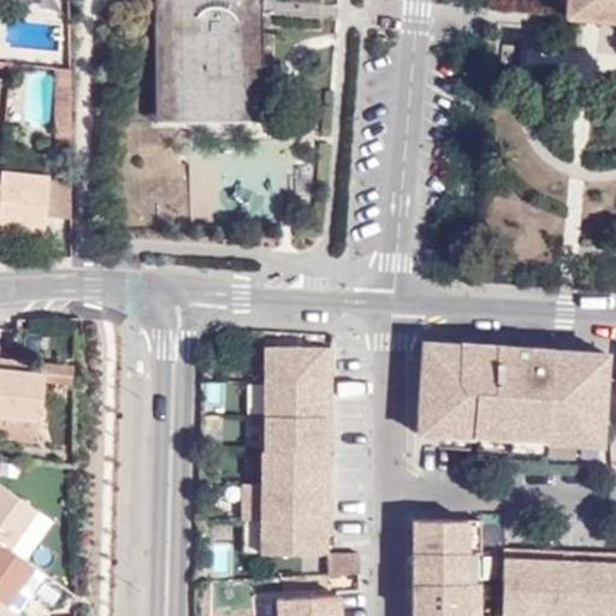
[(155,0),(159,131),(264,129),(260,0),(155,0)]
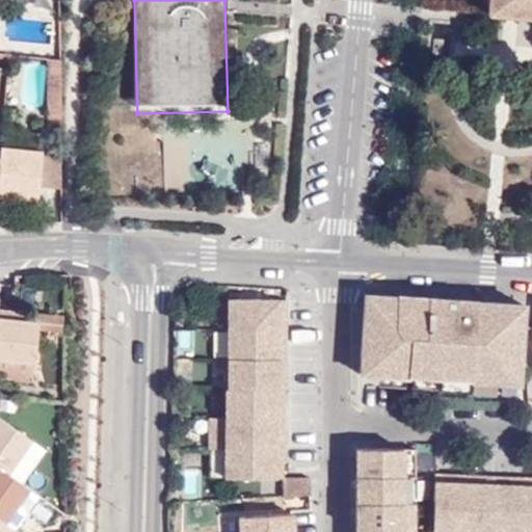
[(531,0),(488,0),(488,12),(531,16),(531,0)]
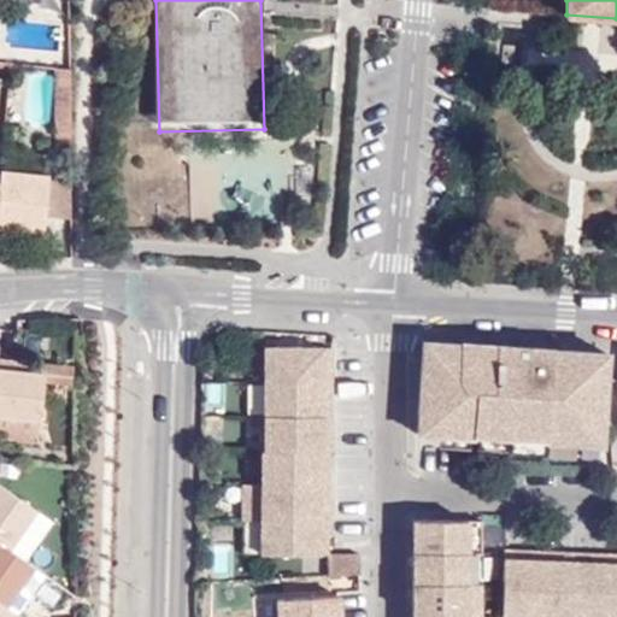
[(53,65),(68,66),(66,18),(50,18),(50,65),(53,65)]
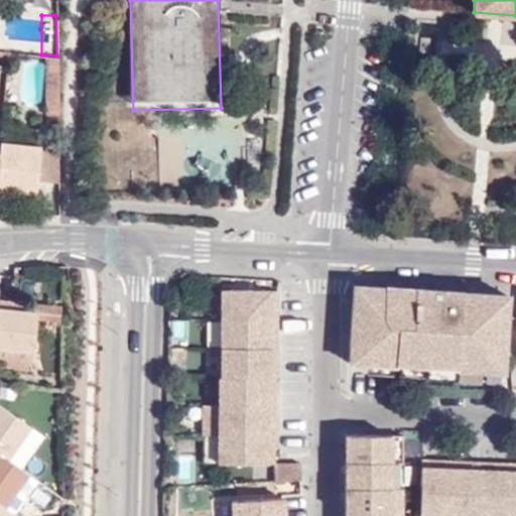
[(45,109),(45,114),(57,114),(56,55),(44,54),(44,68),(45,109)]
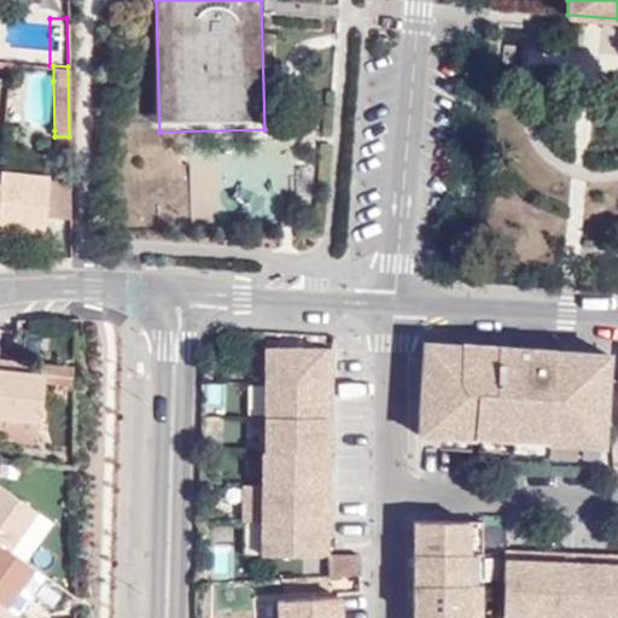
[(47,173),(1,167),(0,174),(0,226),(42,232),(47,173)]
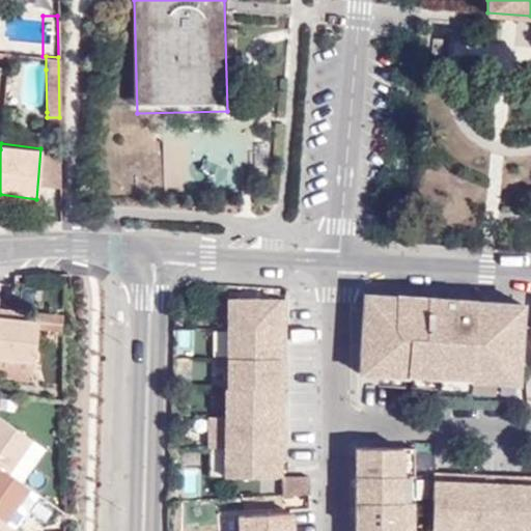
[(20,317),(21,308),(0,306),(0,358),(34,361),(38,328),(38,319),(20,317)]
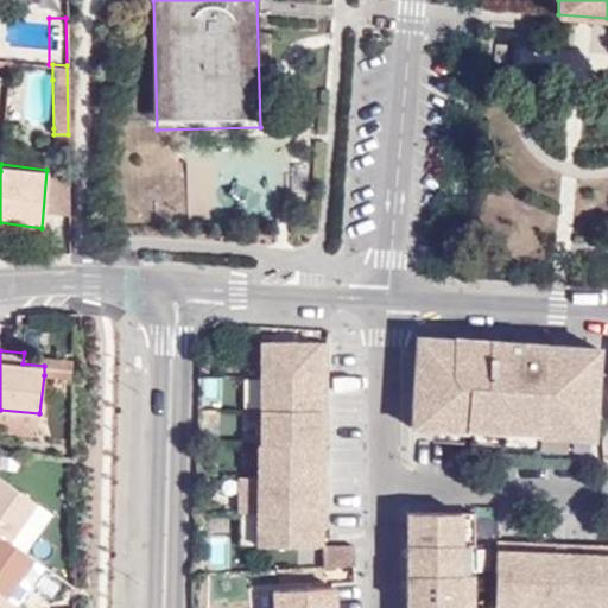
[(259,545),(314,548),(318,350),(261,350),(258,486),(241,485),(241,513),(260,514),(259,545)]
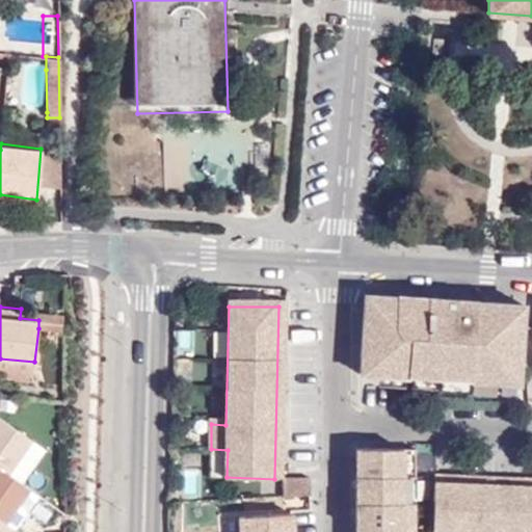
[(520,395),(526,318),(367,307),(361,383),(520,395)]
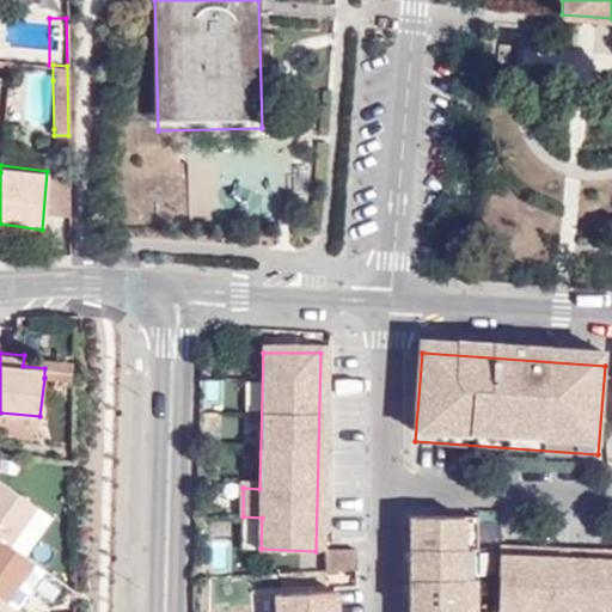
[(49,378),(51,357),(24,355),(23,366),(44,368),(44,378),(49,378)]
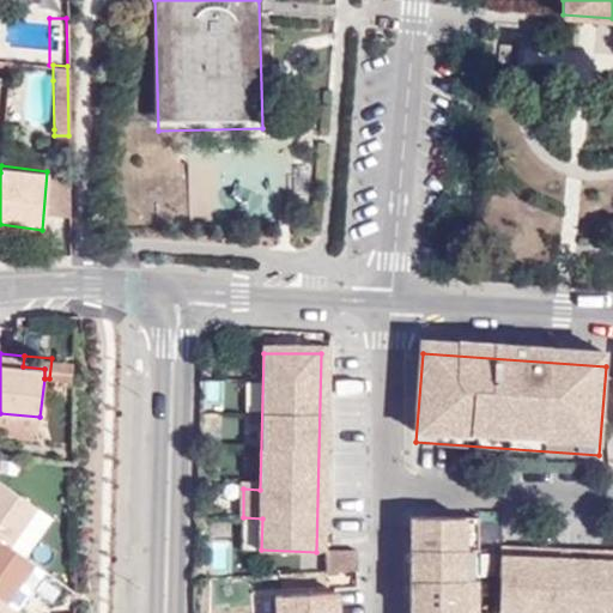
[(49,378),(73,381),(72,360),(52,358),(49,378)]
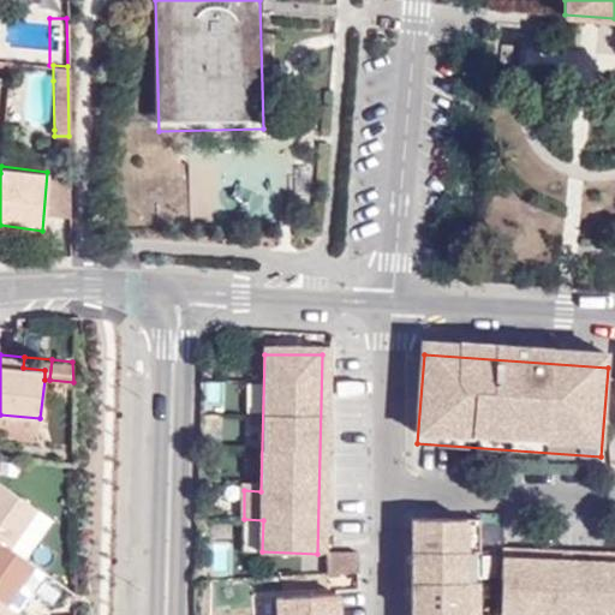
[(0,435),(37,440),(40,418),(0,415),(0,435)]
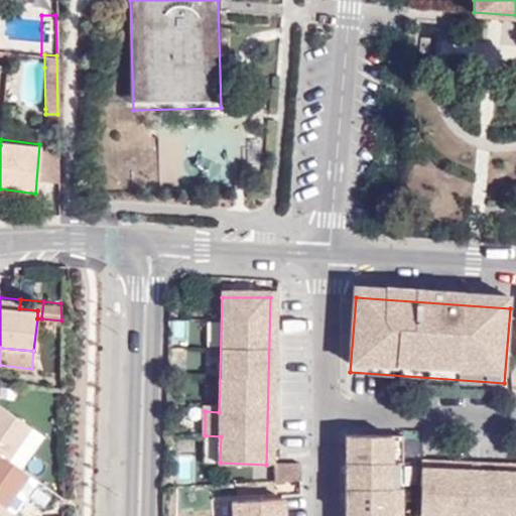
[(0,453),(8,459),(30,425),(0,403),(0,453)]
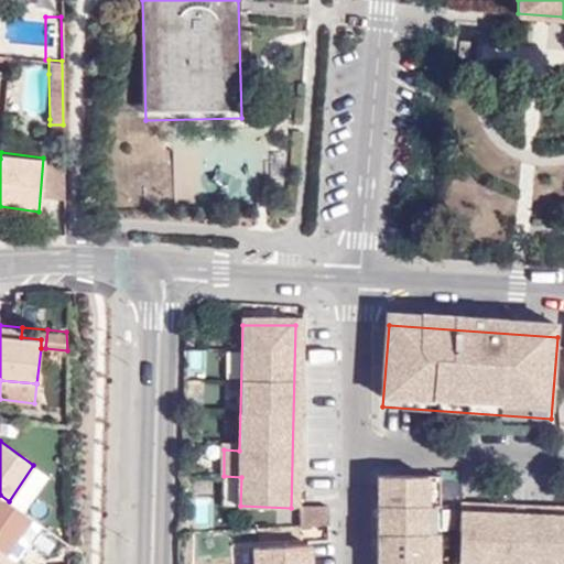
[(430,561),(429,475),(379,476),(380,543),(386,543),(384,563),(434,563),(434,561),(430,561)]
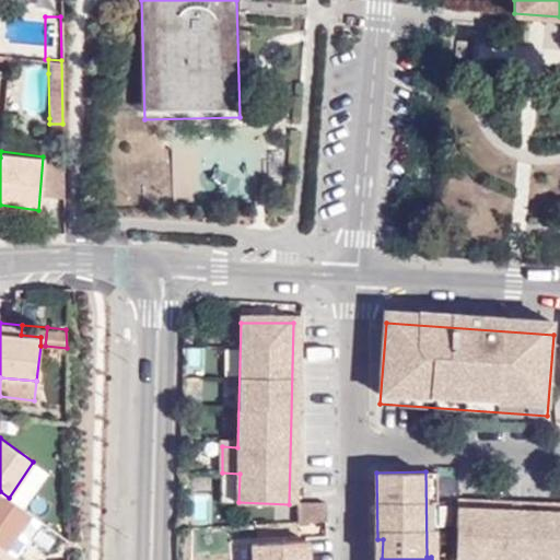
[(0,544),(7,549),(31,513),(9,498),(0,491),(0,544)]
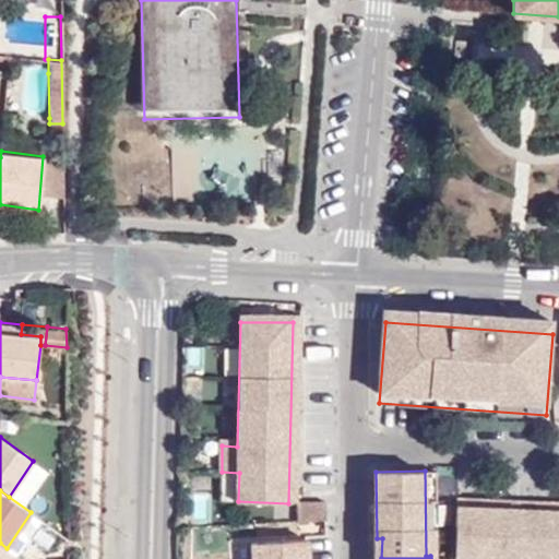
[(14,544),(22,550),(43,520),(31,512),(7,548),(10,550),(14,544)]
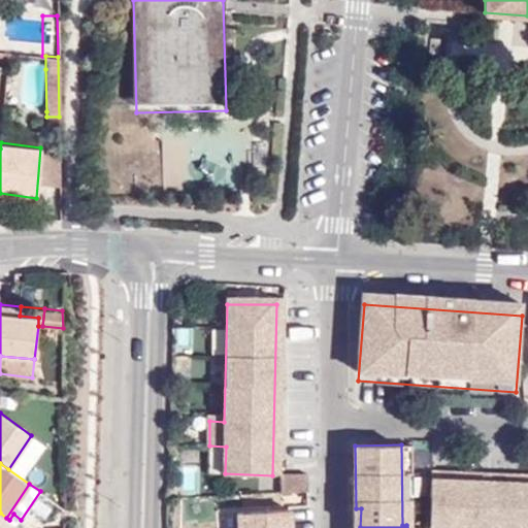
[(527,526),(527,488),(433,486),(432,524),(527,526)]
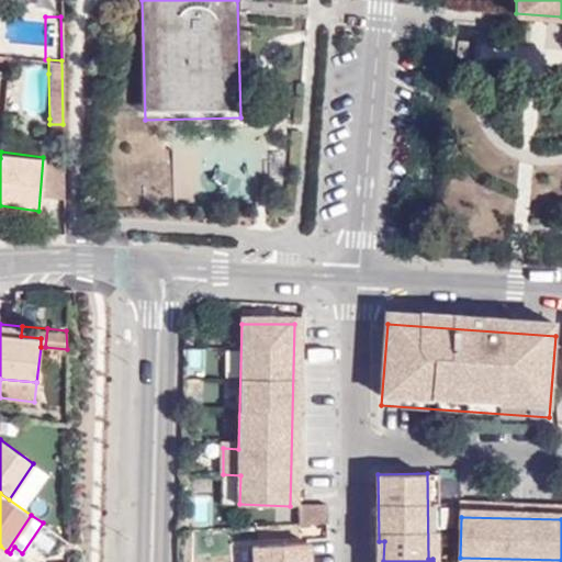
[(255,561),(239,561),(238,561),(310,561),(311,558),(310,544),(310,537),(255,540),(255,561)]
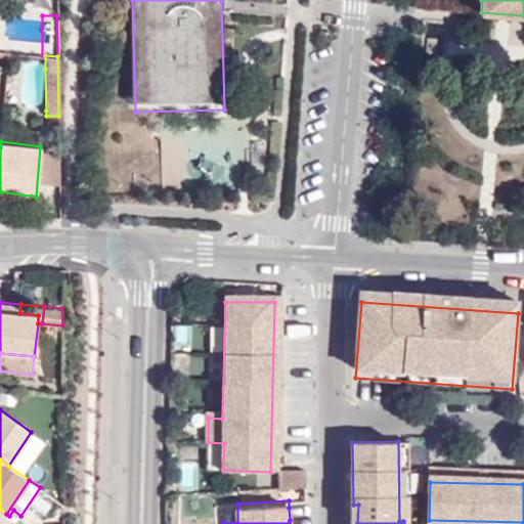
[(0,523),(10,523),(11,523),(14,520),(9,516),(6,514),(0,509),(0,523)]
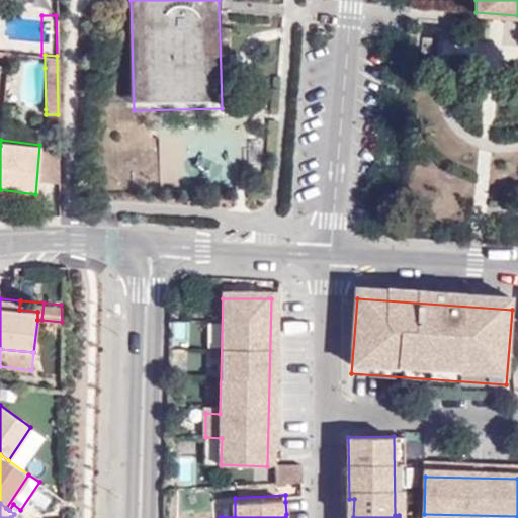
[(14,514),(16,515),(20,510),(13,504),(9,510),(14,514)]
